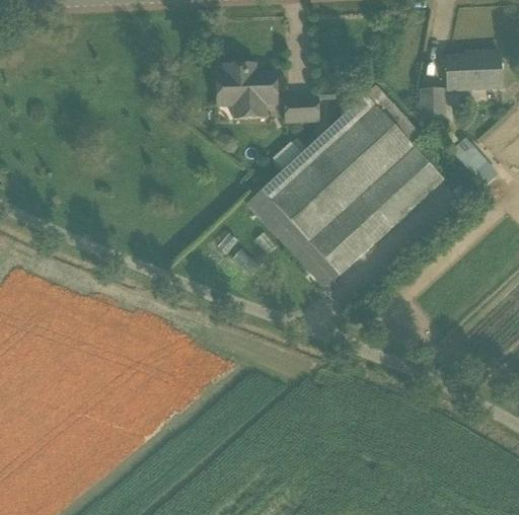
[(447,91),(501,89),(500,51),(474,52),(474,56),(446,57),(447,91)]
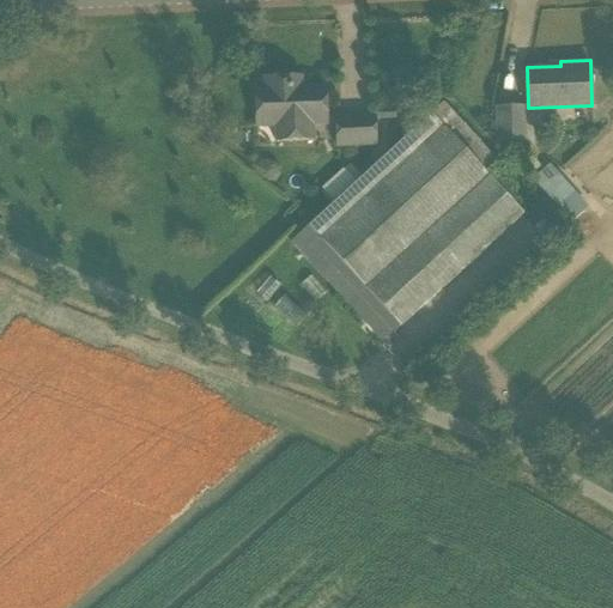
[(304,84),(303,72),(263,74),(263,85),(254,85),(256,126),(275,125),(275,140),(316,138),(316,123),(328,123),(327,83),(304,84)]
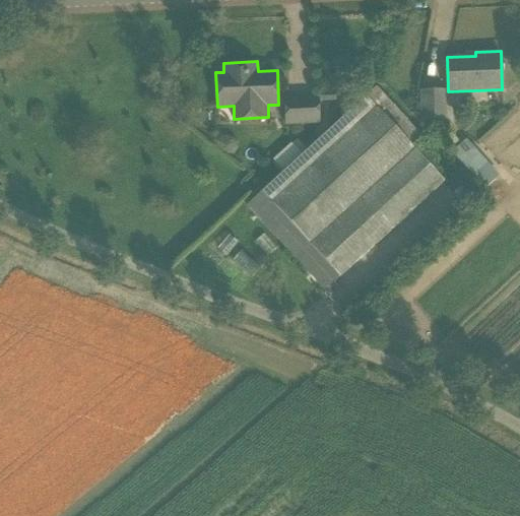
[(366,93),(247,203),(297,257),(311,243),(339,274),(444,178),(412,143),(421,135),(376,84),(371,88),(370,87),(365,91),(366,93)]
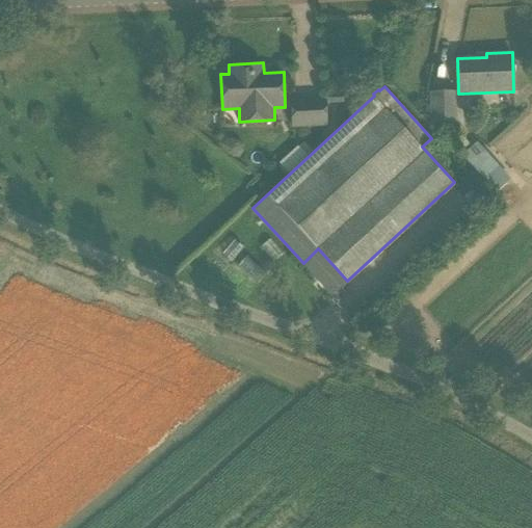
[(433,122),(457,121),(455,89),(432,90),(433,122)]
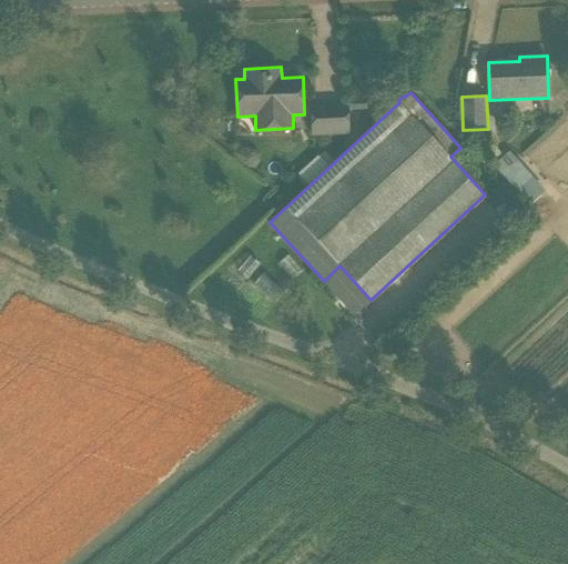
[(312,134),(350,132),(348,104),(311,107),(312,134)]
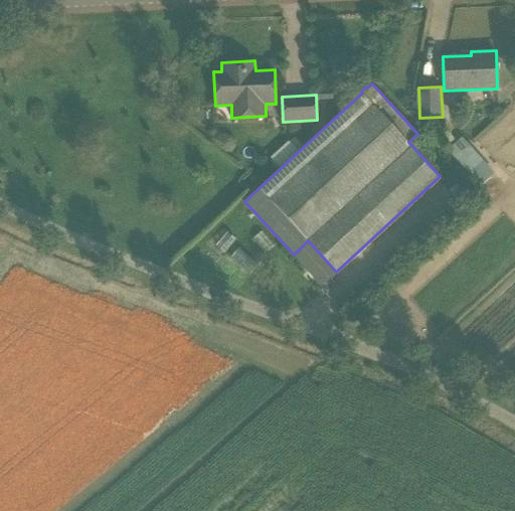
[(442,137),(448,143),(455,137),(449,131),(442,137)]
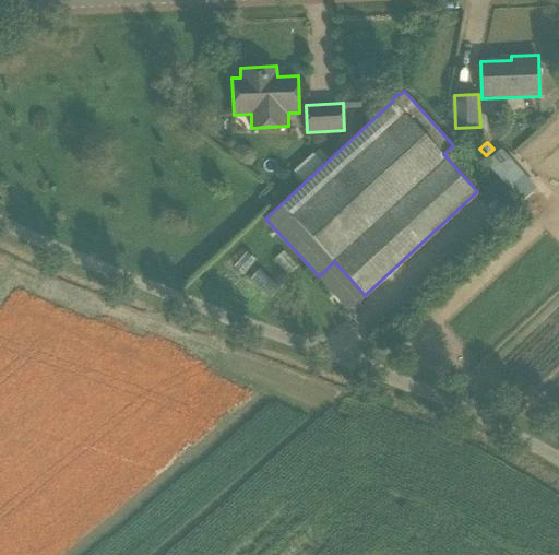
[(521,200),(533,189),(498,150),(486,161),(521,200)]
